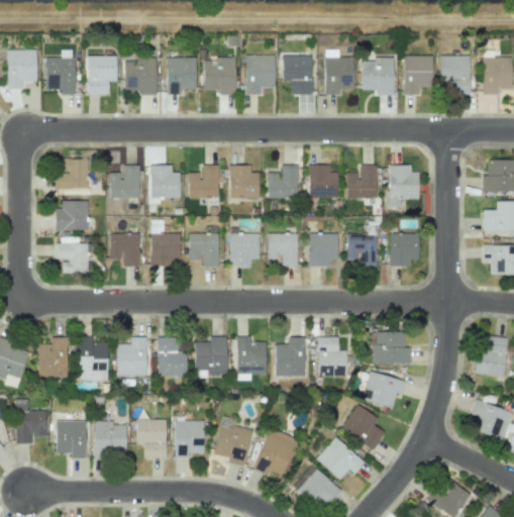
[(36,49),(7,49),(8,88),(23,88),(22,82),(36,81),(36,49)]
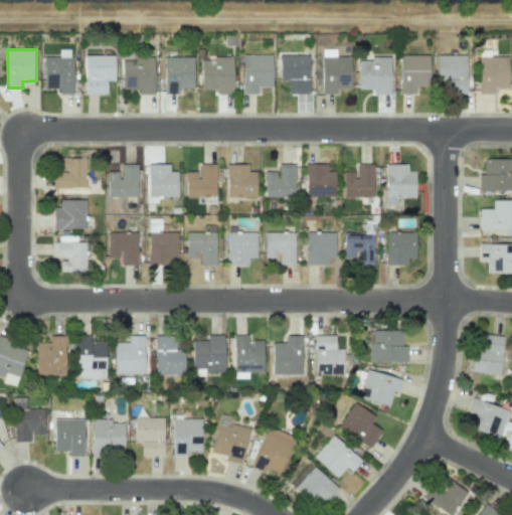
[(74,55),(69,56),(69,49),(61,49),(62,56),(45,56),(45,89),(60,89),(60,94),(74,94),(74,55)]
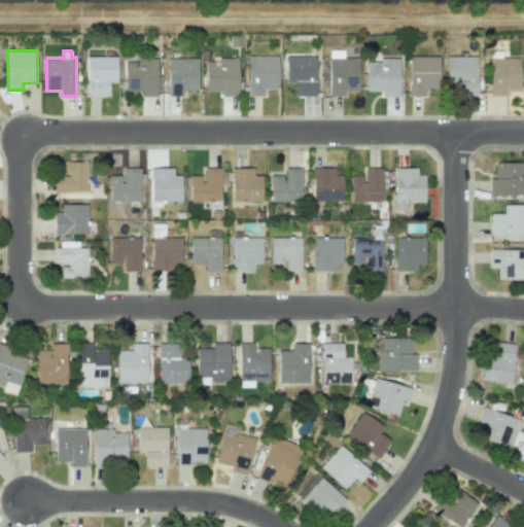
[(360,58),(346,58),(346,50),(330,50),(330,96),(346,96),(346,91),(361,91),(360,58)]
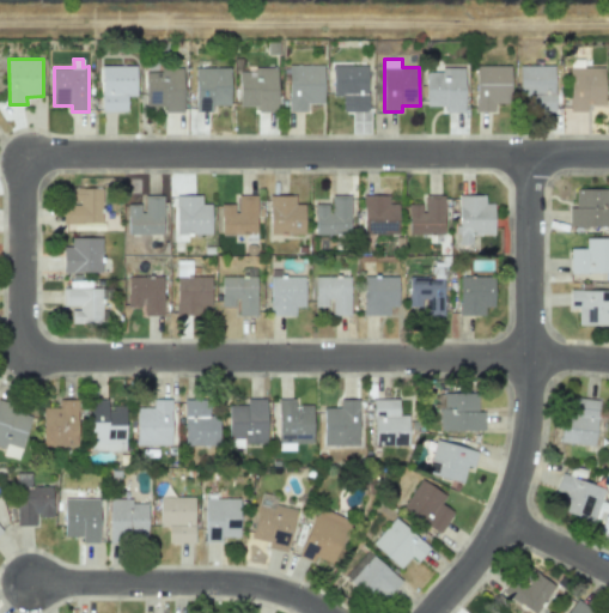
[(607,67),(586,67),(586,59),(573,59),(572,111),(589,111),(589,104),(606,105),(607,67)]
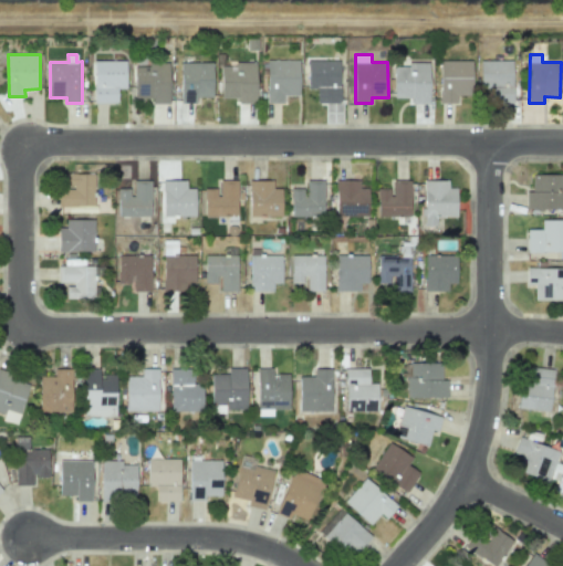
[(269,61),(270,103),(285,103),(285,96),(301,95),(301,60),(269,61)]
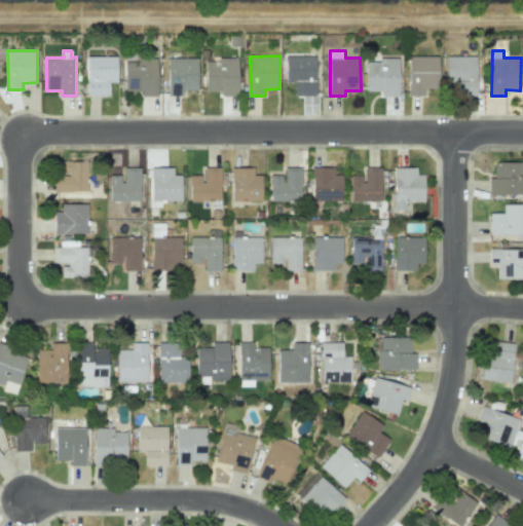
[(318,55),(288,57),(288,82),(296,82),(296,96),(318,96),(318,55)]
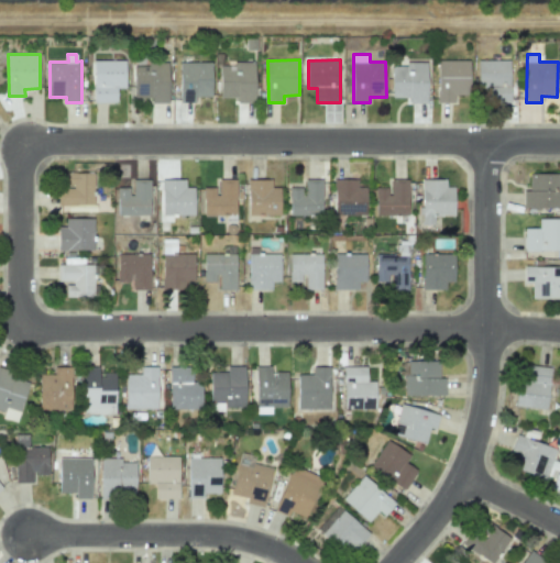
[(456,102),(457,95),(471,95),(472,61),(440,59),(439,102),(456,102)]
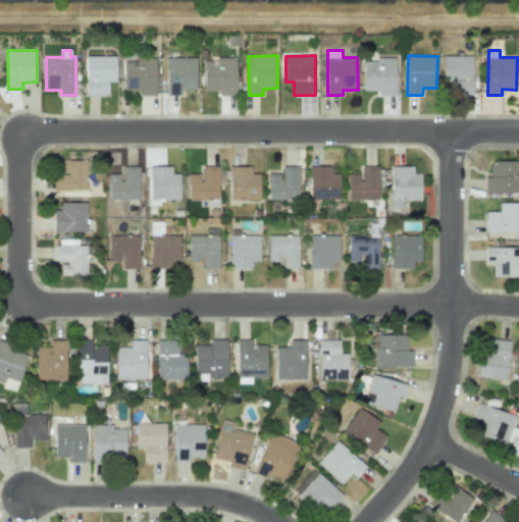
[(445,56),(445,84),(455,84),(455,95),(475,94),(474,55),(445,56)]
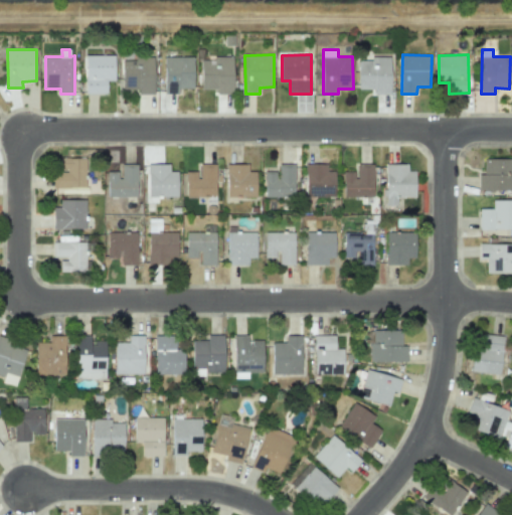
[(88,95),(109,94),(109,80),(117,80),(116,55),(87,55),(88,95)]
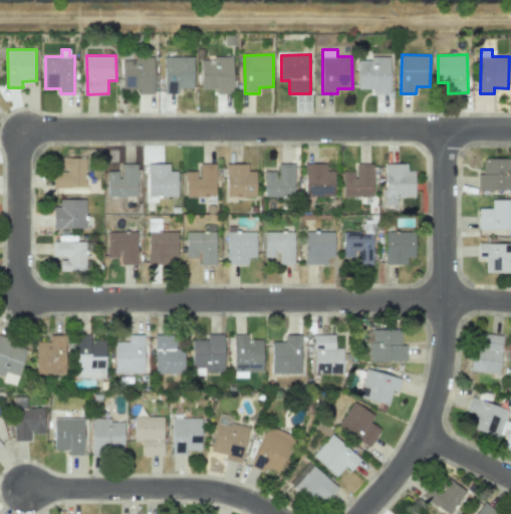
[(156,94),(156,56),(137,57),(137,59),(123,60),(124,89),(139,89),(139,94),(156,94)]
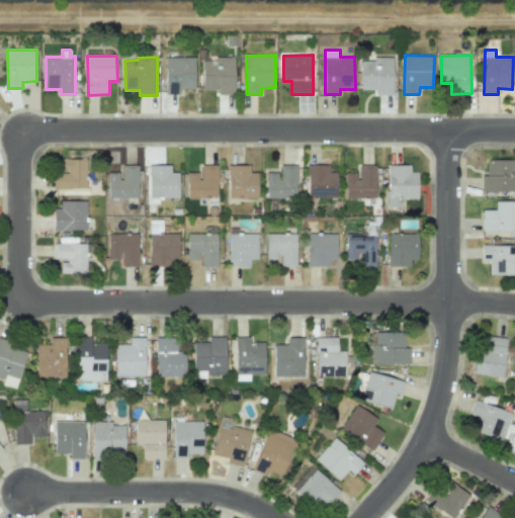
[(196,58),(167,57),(167,94),(181,94),(181,89),(196,89),(196,58)]
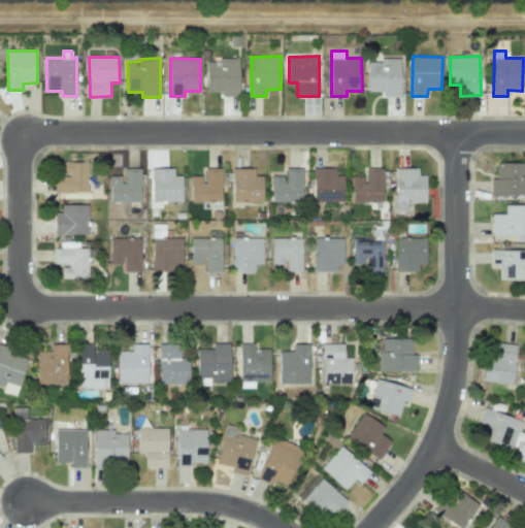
[(225,92),(225,97),(240,97),(241,58),(221,58),(221,62),(208,62),(207,91),(225,92)]
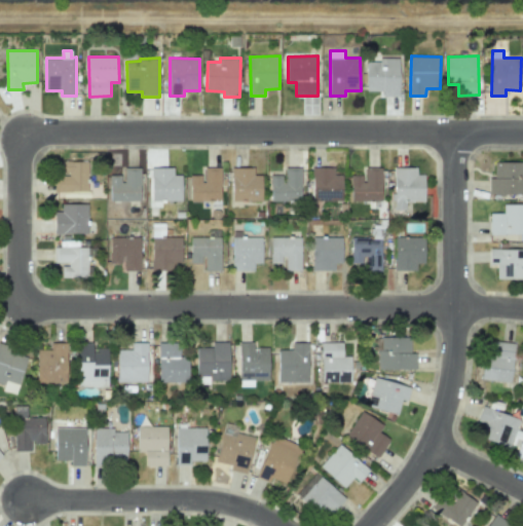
[(368,62),(369,91),(384,90),(384,97),(401,96),(400,58),(381,59),(381,62),(368,62)]
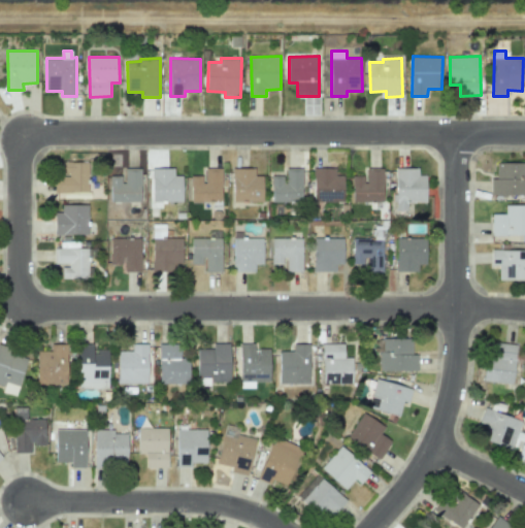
[(524,161),(498,161),(497,178),(493,178),(493,195),(524,195),(524,161)]
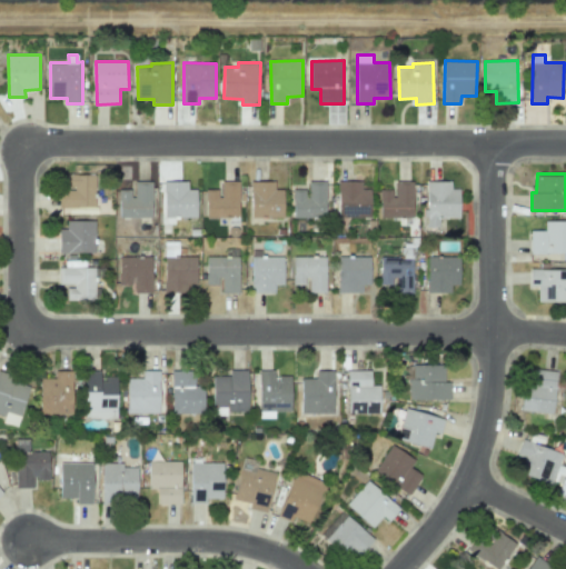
[(97,207),(96,175),(68,175),(68,189),(61,189),(61,208),(97,207)]
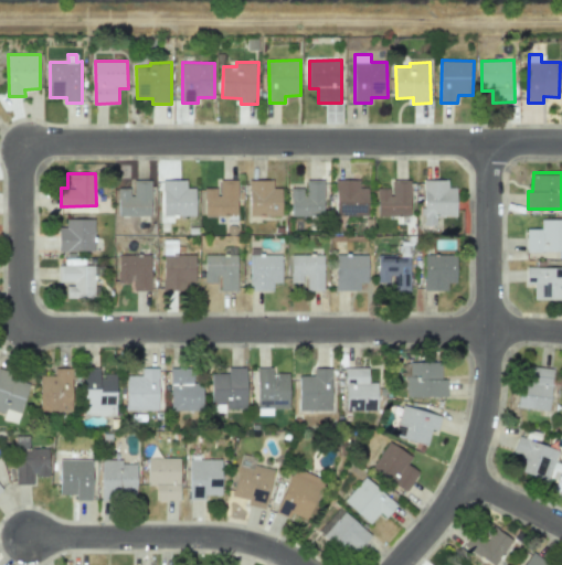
[(151,216),(152,180),(134,180),(134,189),(119,188),(119,215),(151,216)]
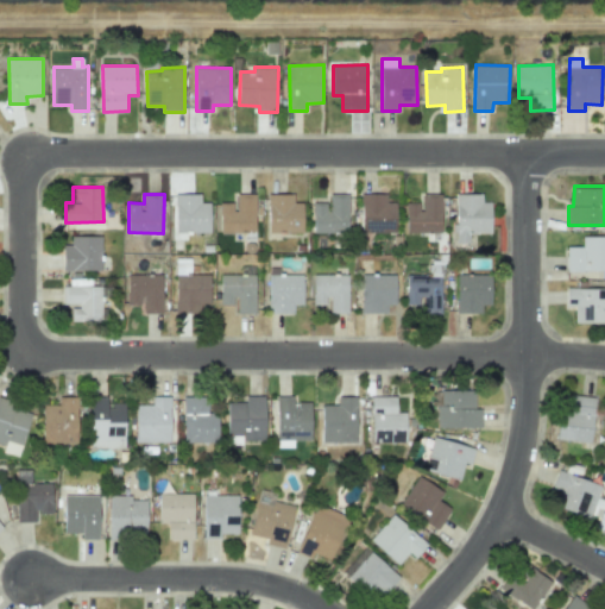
[(212,232),(212,202),(202,203),(202,194),(177,194),(177,233),(212,232)]
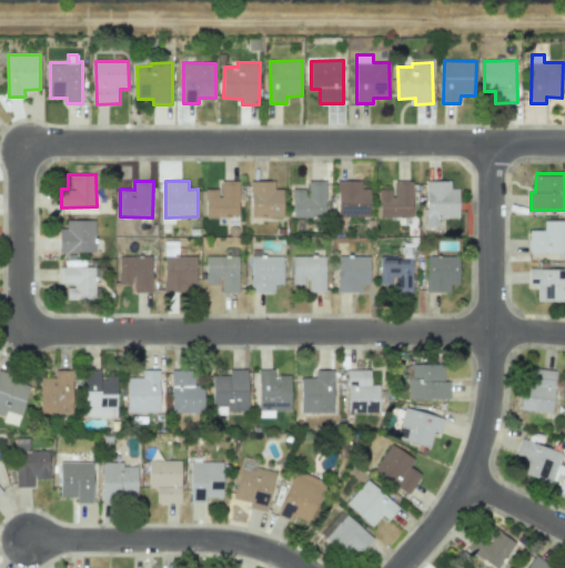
[(208,189),(208,217),(241,216),(240,181),(222,181),(222,189),(208,189)]
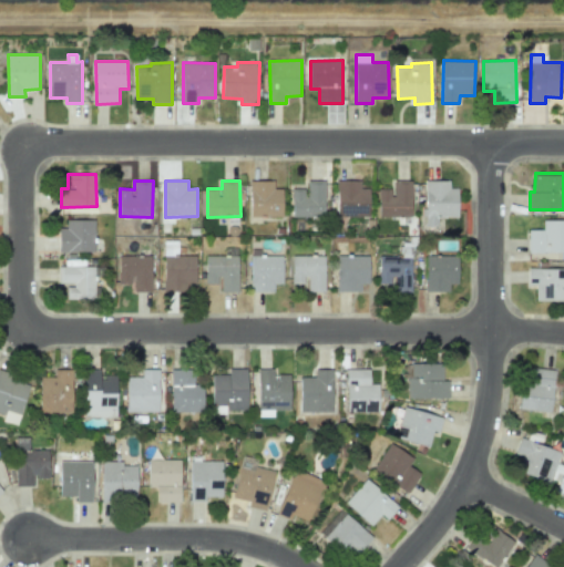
[(252,217),(284,217),(284,189),(275,188),(276,181),(253,181),(252,217)]
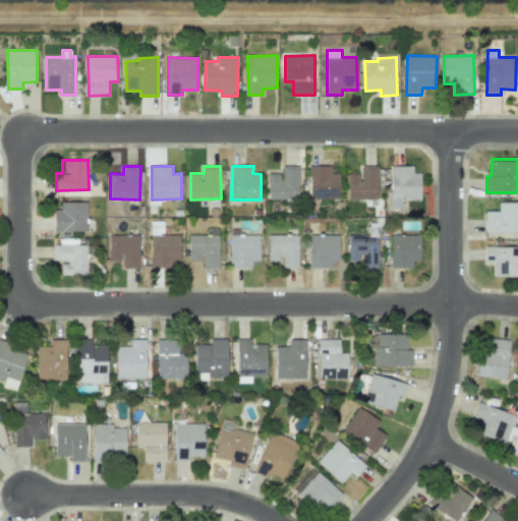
[(299,166),(283,166),(283,173),(269,173),(270,199),(300,198),(299,166)]
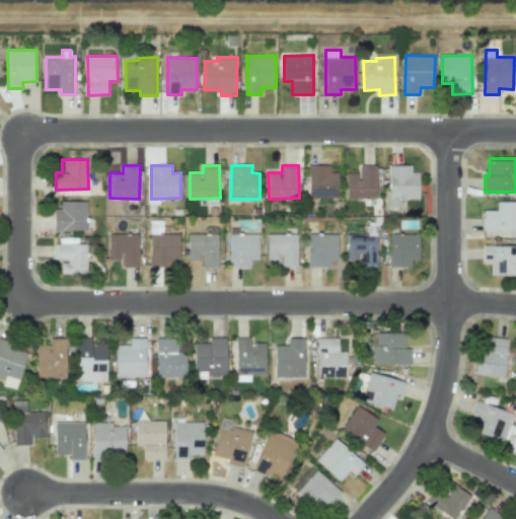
[(332,165),(310,165),(309,198),(339,199),(340,172),(332,172),(332,165)]
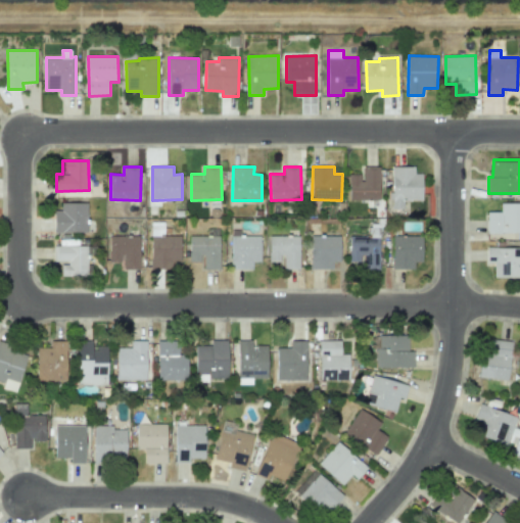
[(380,167),(364,167),(364,175),(350,175),(350,200),(381,199),(380,167)]
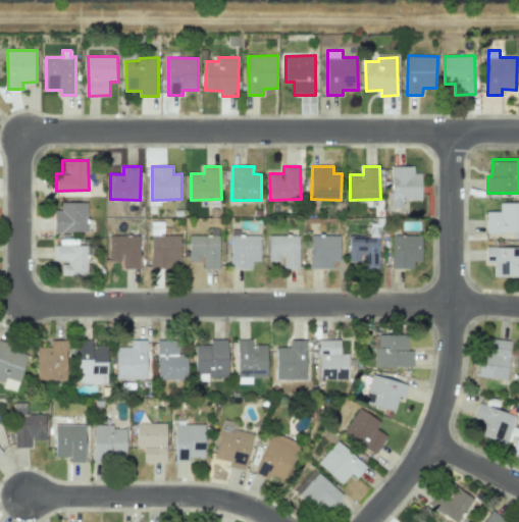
[(423,199),(422,173),(415,173),(415,166),(393,166),(393,209),(405,209),(405,200),(423,199)]
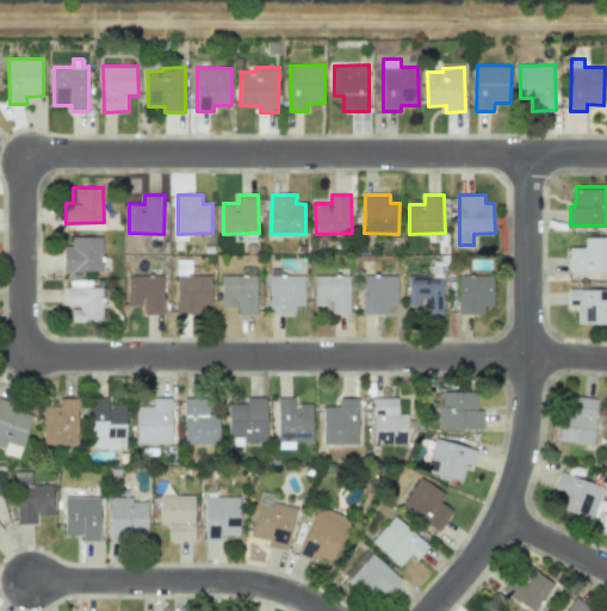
[(104,236),(73,238),(73,246),(64,246),(66,272),(104,272),(104,236)]
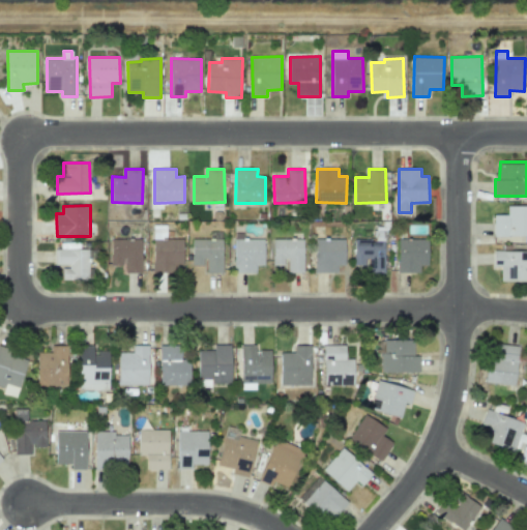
[(495,215),(495,236),(526,236),(526,205),(508,206),(508,214),(495,215)]
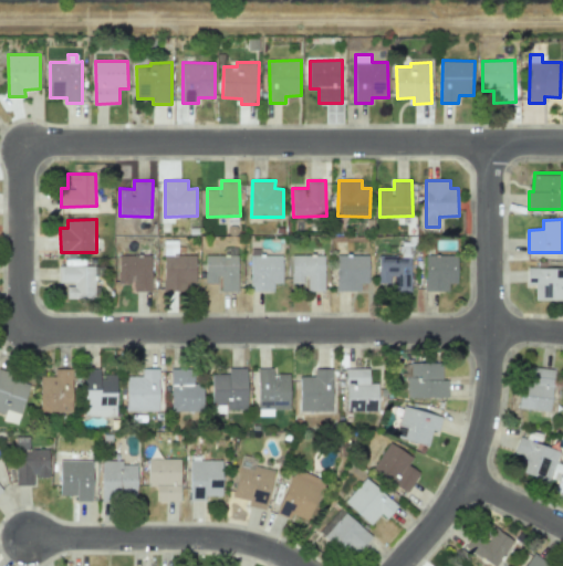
[(197,255),(178,255),(178,248),(164,248),(165,290),(188,290),(187,283),(197,283),(197,255)]
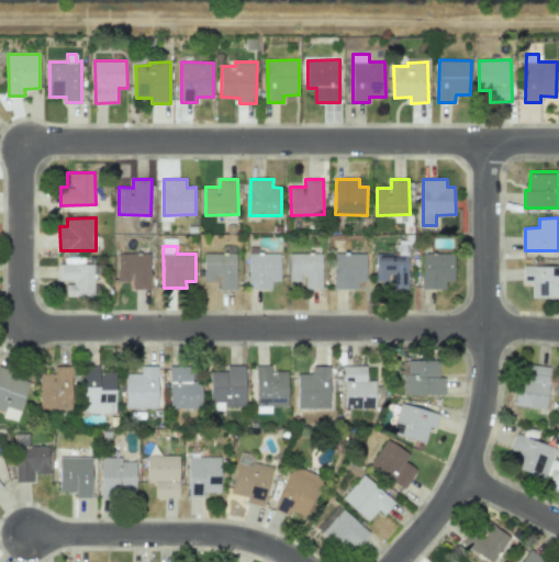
[(455,281),(455,254),(424,253),(424,289),(447,289),(447,281),(455,281)]
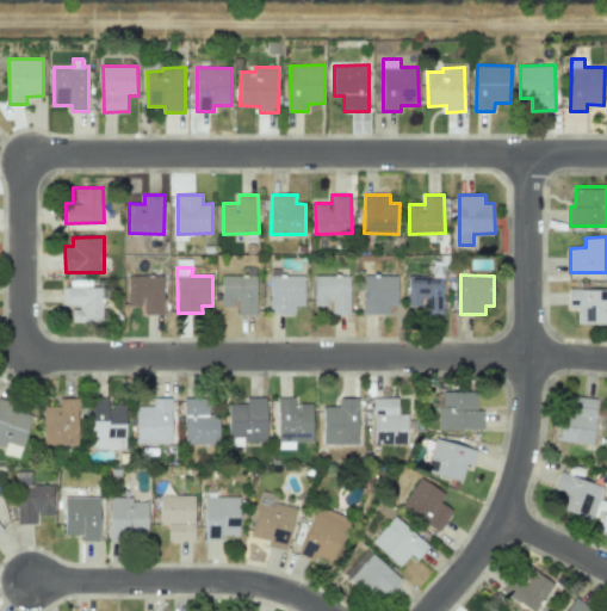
[(165,276),(129,276),(129,306),(146,306),(146,314),(165,314),(165,276)]
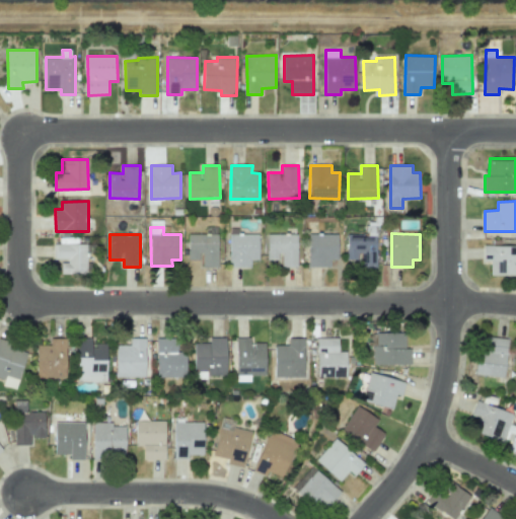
[(219,234),(190,234),(190,260),(203,260),(203,268),(220,267),(219,234)]
